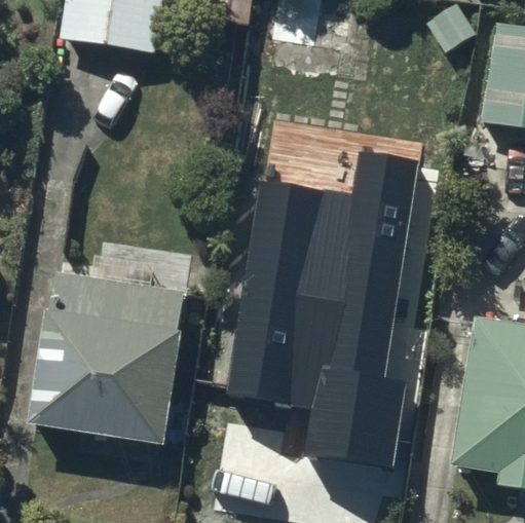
[(67,0),(62,37),(154,51),(161,0),(67,0)]
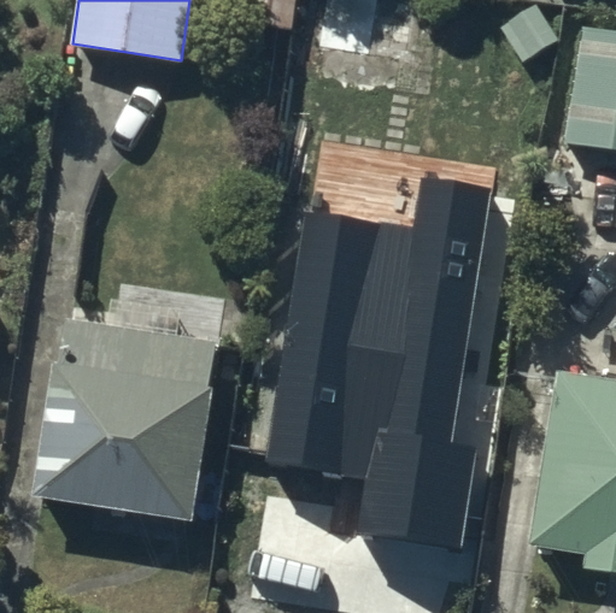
[(615,31),(580,27),(564,143),(615,149),(615,31)]
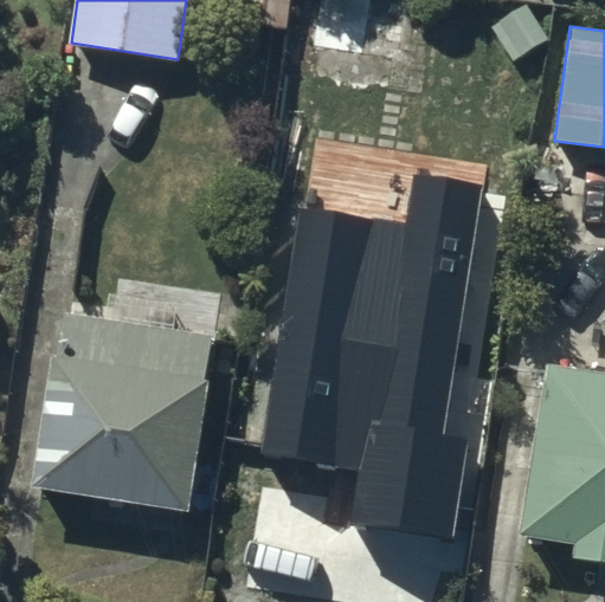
[(317,38),(290,37),(258,248),(368,264),(383,172),(401,174),(414,82),(314,66),(317,38)]
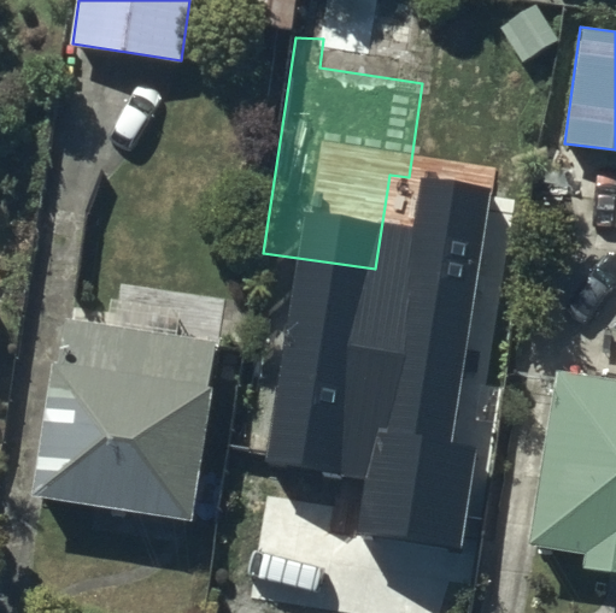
[(64,359),(50,357),(31,490),(189,513),(215,339),(70,318),(64,359)]
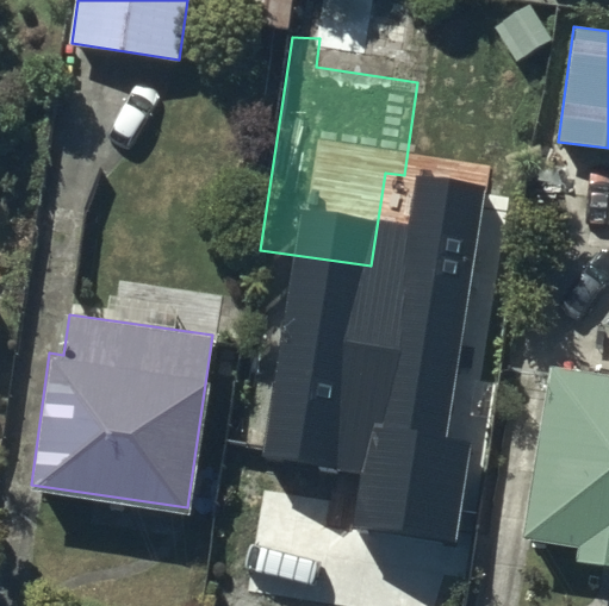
[(451,550),(474,378),(386,364),(391,335),(331,325),(322,394),(312,392),(292,528),(451,550)]
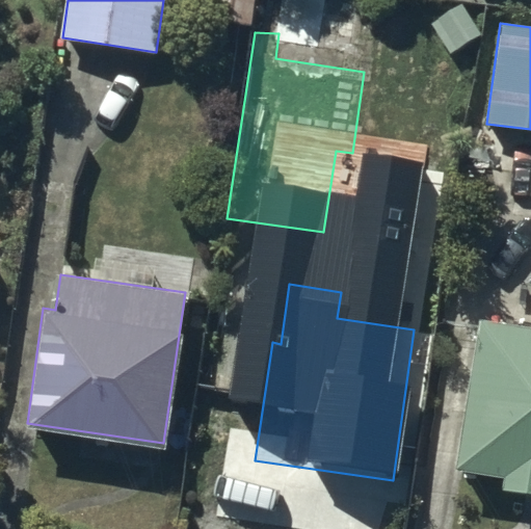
[(530,325),(479,318),(457,467),(504,474),(502,486),(530,490),(530,325)]
